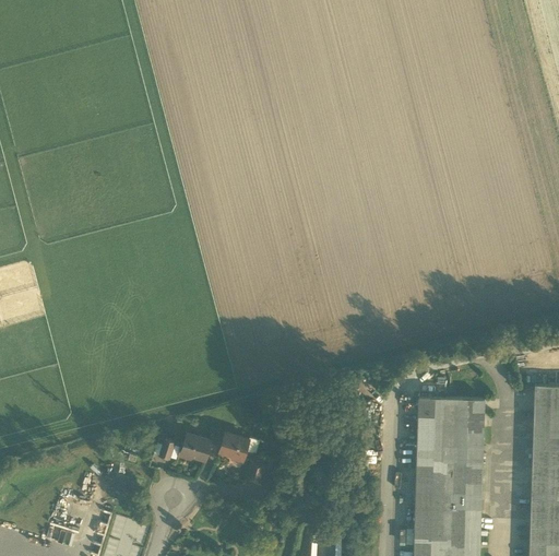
[(558,555),(558,387),(535,386),(528,555),(558,555)]
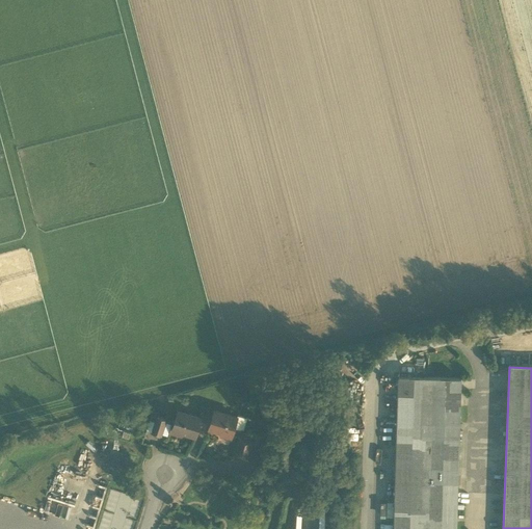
[(455,528),(460,381),(398,379),(393,528),(455,528)]
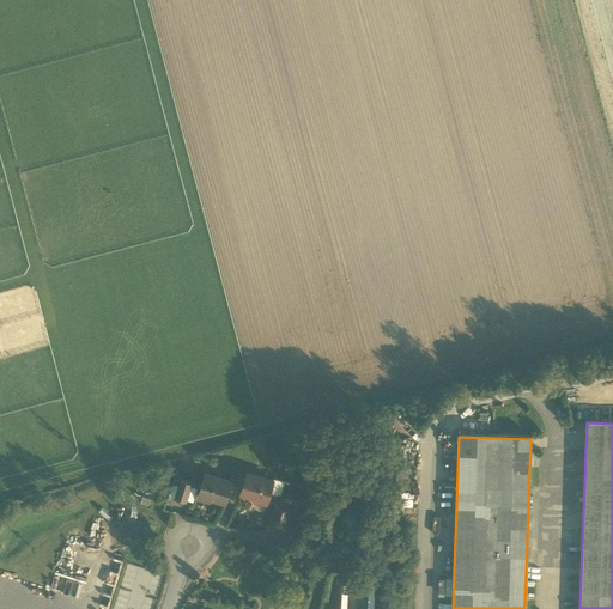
[(267,451),(278,455),(281,440),(271,438),(267,451)]
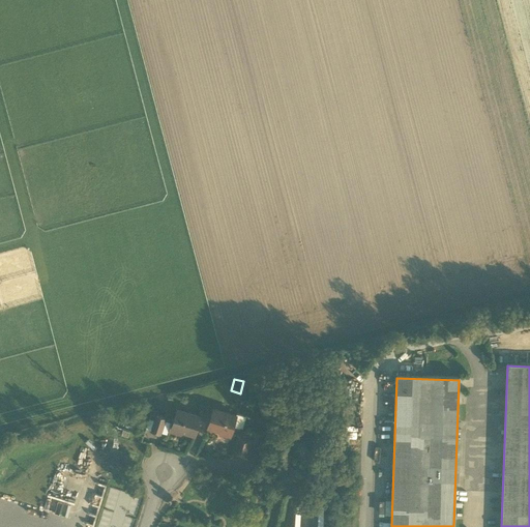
[(209,430),(230,436),(236,418),(214,411),(209,430)]
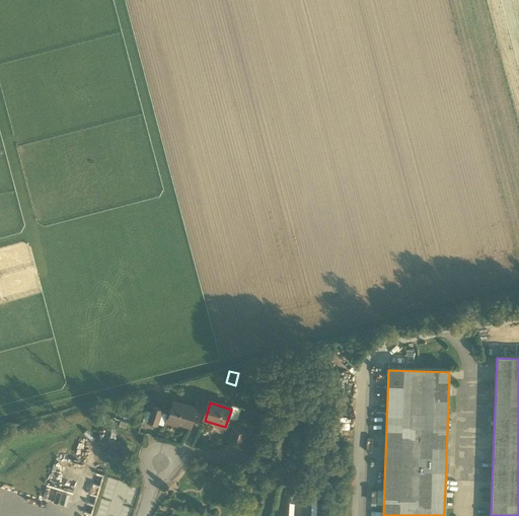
[(169,421),(191,428),(196,410),(174,403),(169,421)]
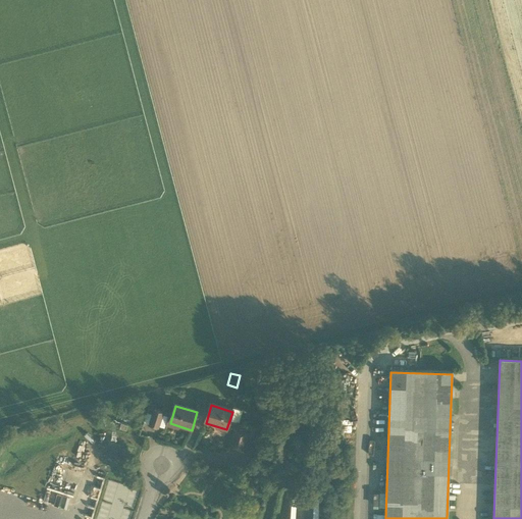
[(149,425),(158,428),(162,414),(154,411),(149,425)]
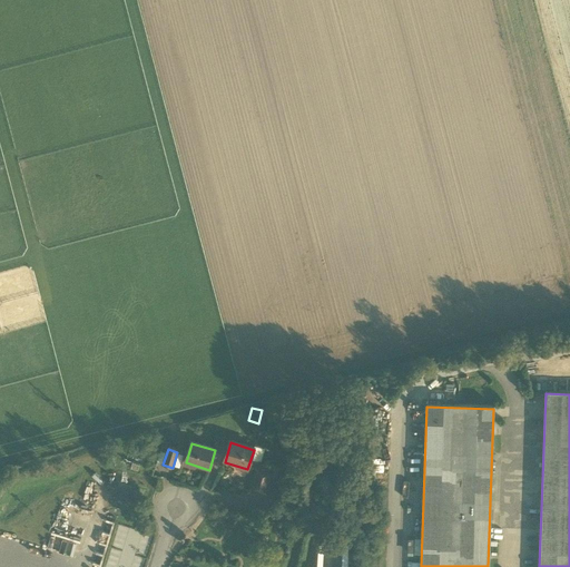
[(252,479),(254,470),(249,469),(248,472),(235,470),(234,476),(252,479)]
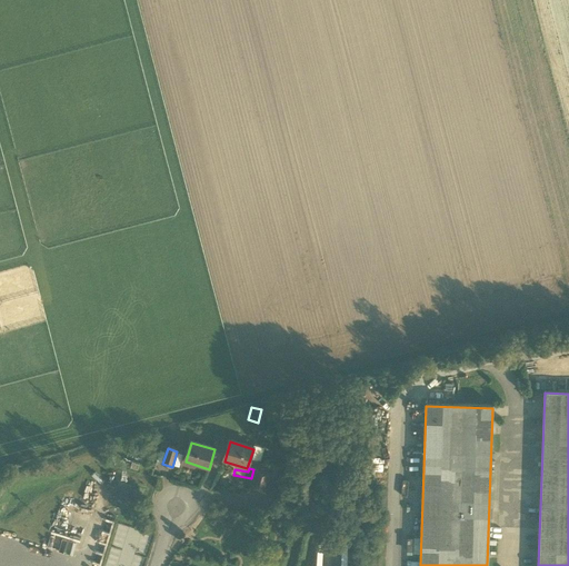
[(250,489),(265,494),(270,475),(256,470),(250,489)]
